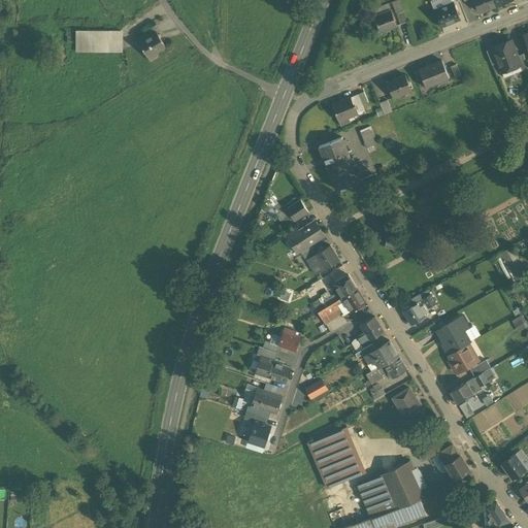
[(391,9),(397,26),(407,22),(399,0),(394,0),(388,2),(391,9)]
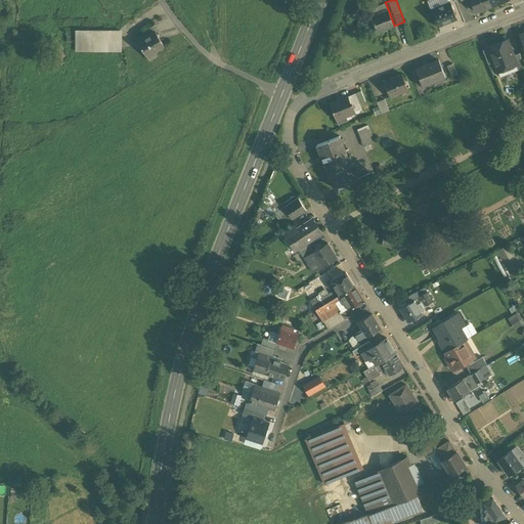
[(430,0),(428,1),(431,9),(448,3),(447,0),(430,0)]
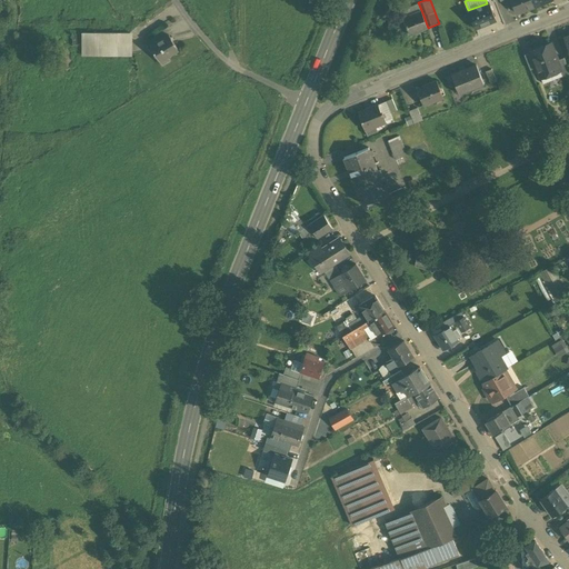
[(530,0),(510,0),(516,13),(533,7),(530,0)]
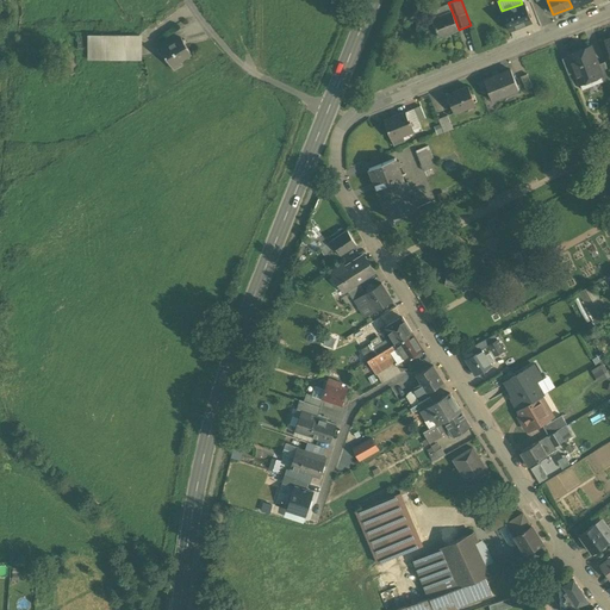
[(429,11),(431,18),(452,11),(448,2),(429,11)]
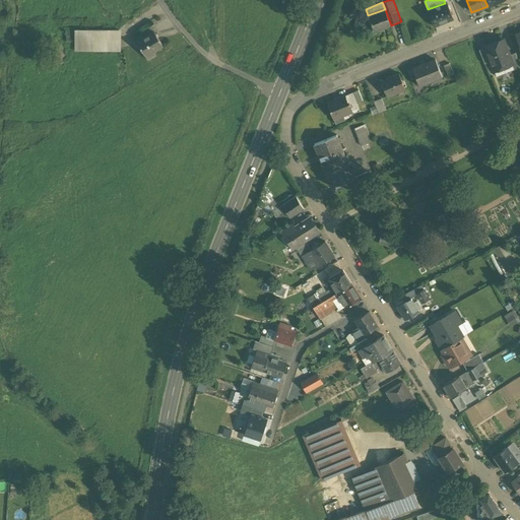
[(445,3),(428,9),(434,24),(451,18),(445,3)]
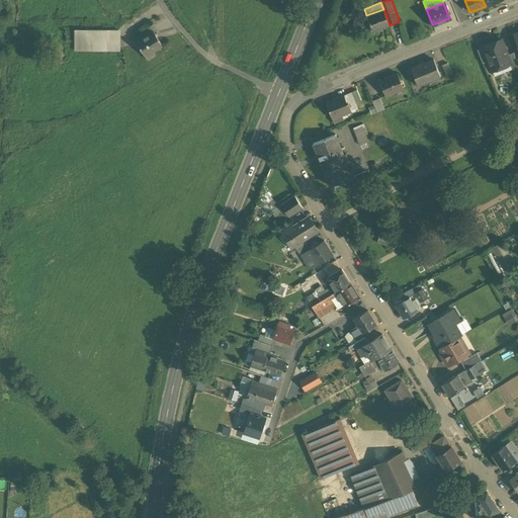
[(390,25),(383,9),(366,15),(372,31),(390,25)]
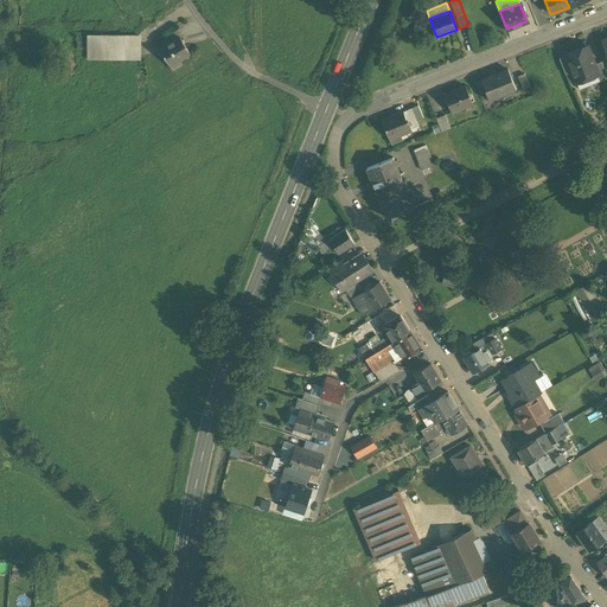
[(82,49),(91,49),(91,34),(82,34),(82,49)]
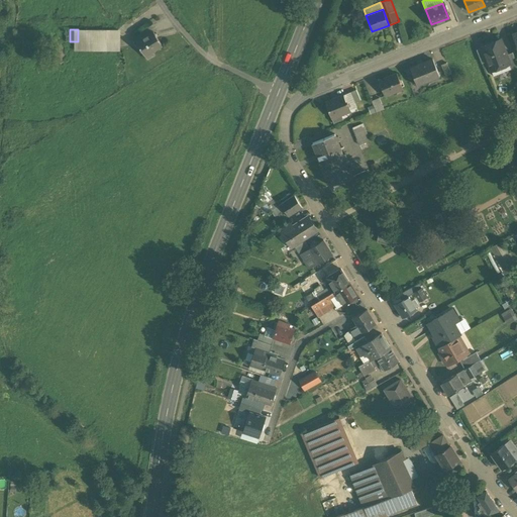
[(78,41),(96,41),(96,30),(78,29),(78,41)]
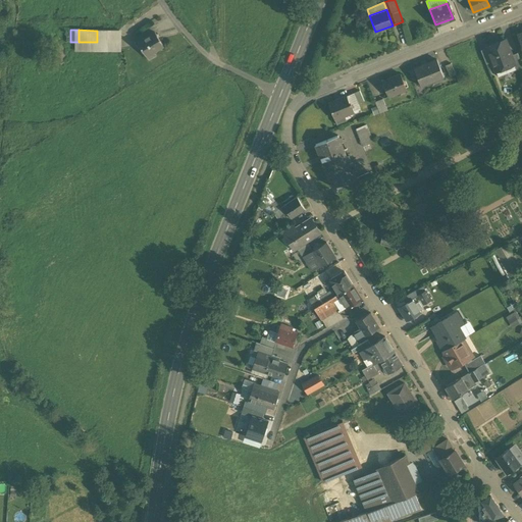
[(119,31),(97,31),(97,42),(119,43),(119,31)]
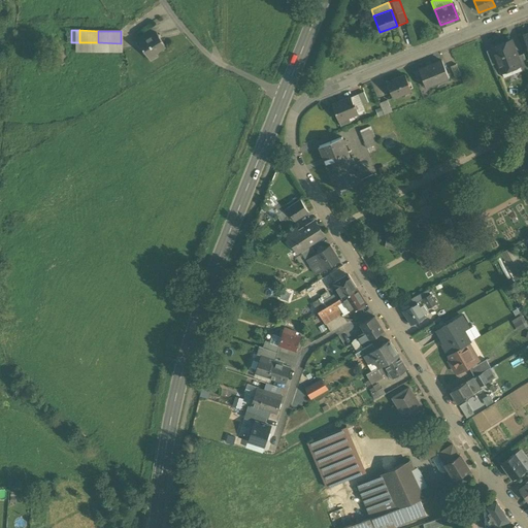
[(157,32),(139,43),(147,58),(165,46),(157,32)]
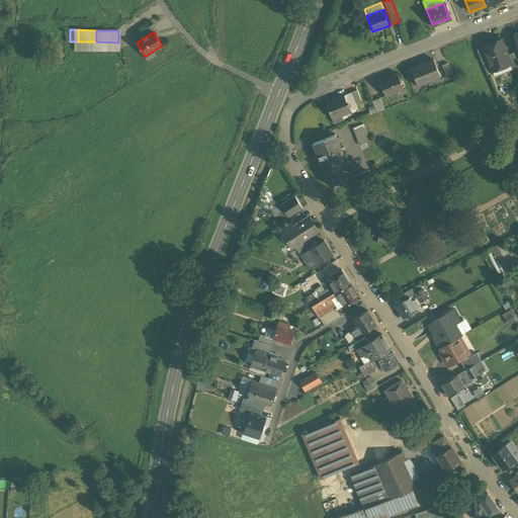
[(499,44),(495,45),(494,44),(493,42),(483,47),(488,62),(492,71),(493,70),(492,68),(499,65),(499,66),(502,67),(510,64),(511,64),(507,55),(501,39),(498,40),(498,41),(499,44)]
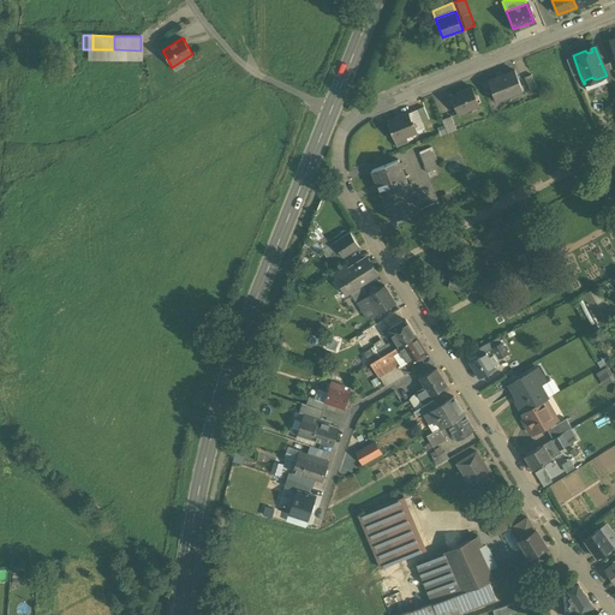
[(114,49),(93,49),(93,59),(141,59),(141,51),(114,49)]
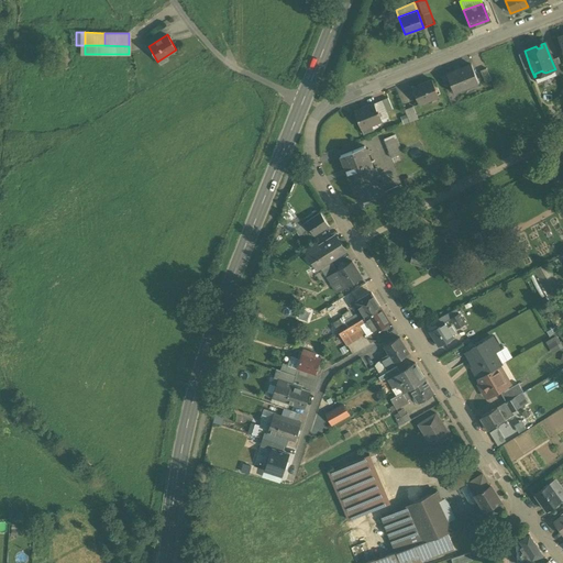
[(525,52),(518,54),(525,69),(530,67),(525,52)]
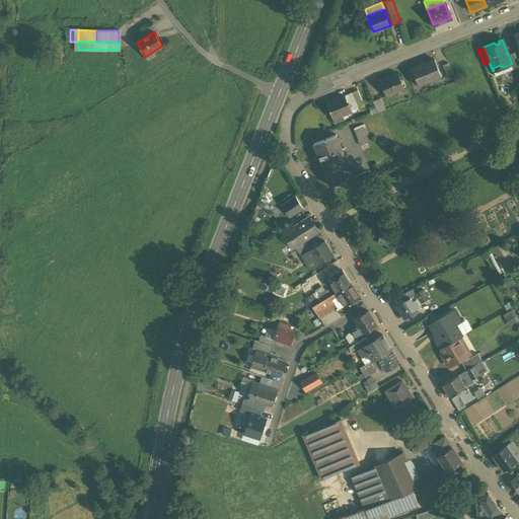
[(518,67),(518,65),(514,53),(508,55),(512,64),(511,64),(513,70),(518,67)]
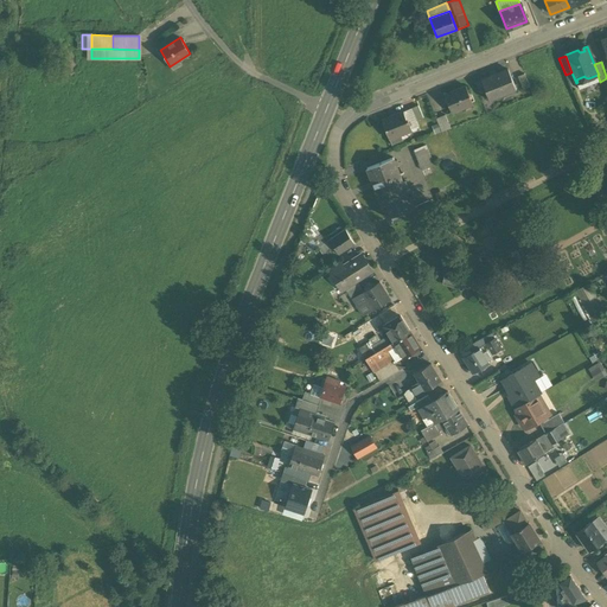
[(508,69),(481,80),(489,101),(500,95),(499,93),(513,87),(515,89),(516,89),(508,69)]
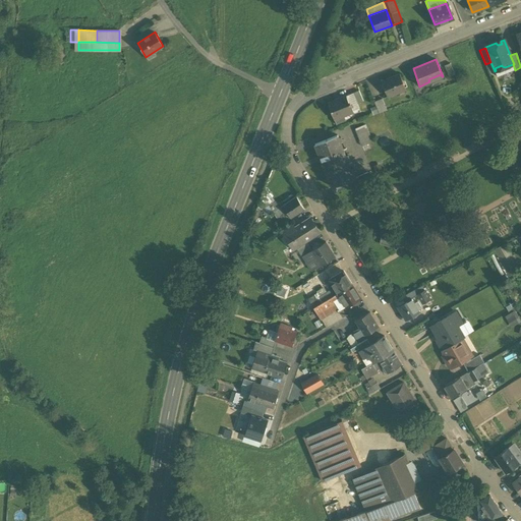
[(450,63),(444,65),(449,76),(454,74),(450,63)]
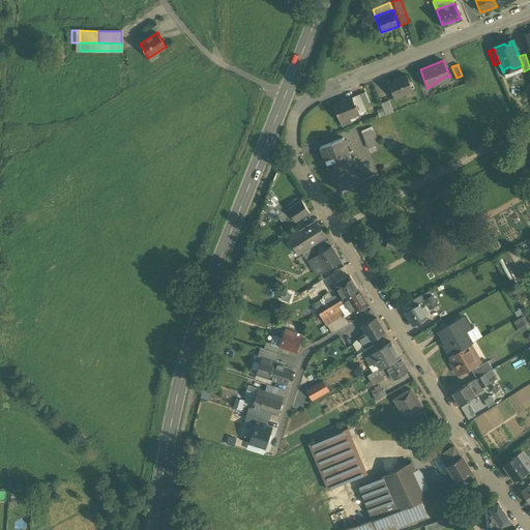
[(406,75),(388,82),(394,98),(405,94),(405,92),(411,90),(412,91),(413,91),(406,75)]
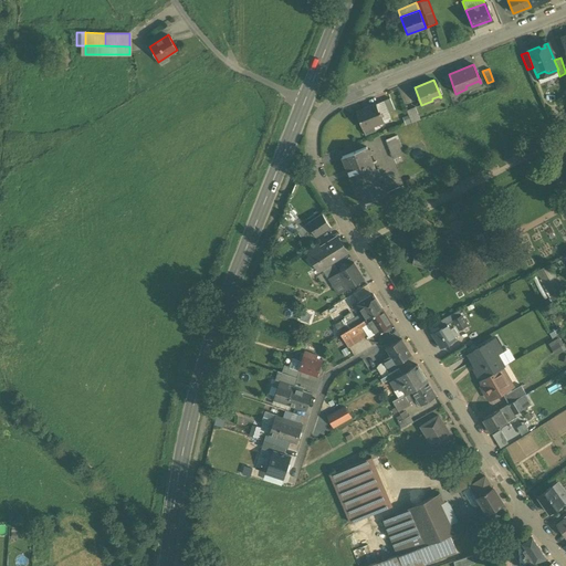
[(389,97),(383,101),(387,113),(394,109),(389,97)]
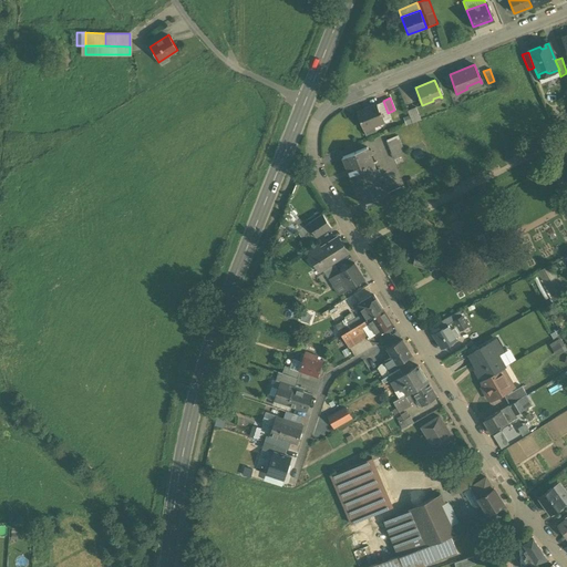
[(383,101),(375,103),(380,113),(381,112),(384,121),(390,119),(388,113),(383,101)]
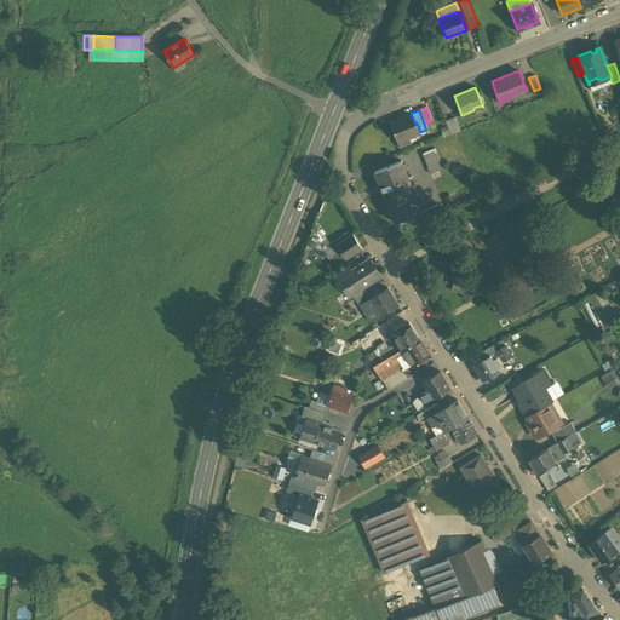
[(411,113),(403,116),(405,118),(390,124),(397,142),(409,137),(408,136),(420,132),(417,122),(415,124),(411,113)]
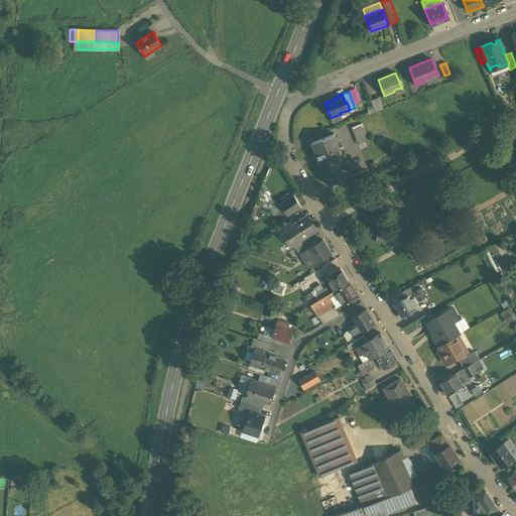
[(378,98),(370,100),(375,112),(382,109),(378,98)]
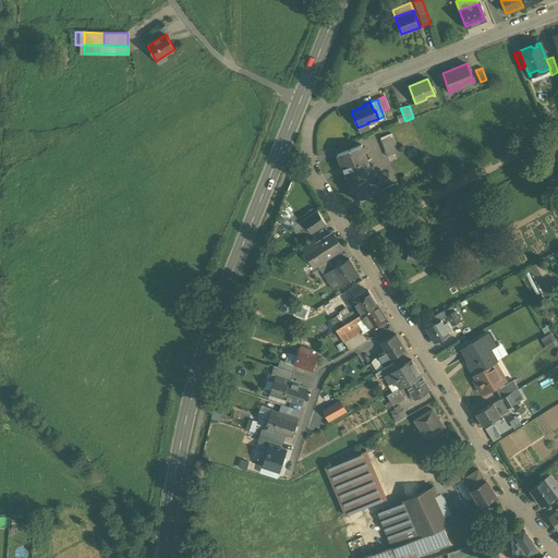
[(377,143),(386,166),(395,162),(386,138),(377,143)]
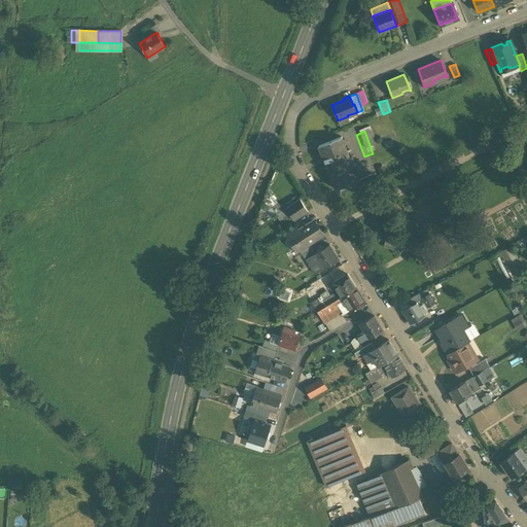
[(342,137),(319,145),(336,188),(358,179),(342,137)]
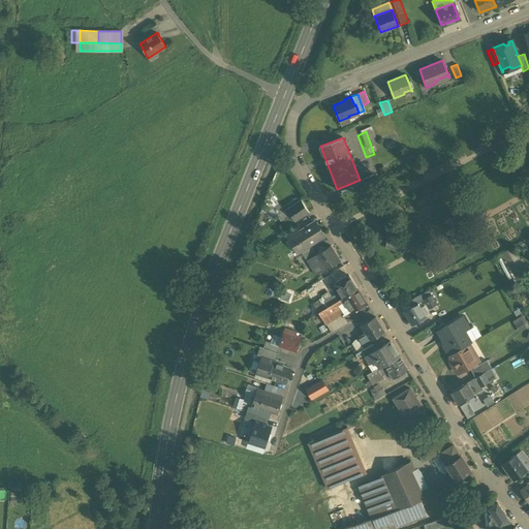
[(363,177),(365,183),(378,177),(376,172),(363,177)]
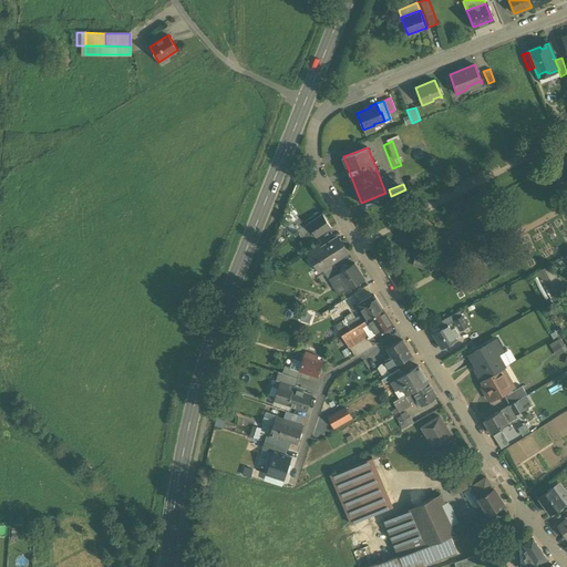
[(323,214),(308,224),(312,230),(316,236),(331,227),(323,214)]
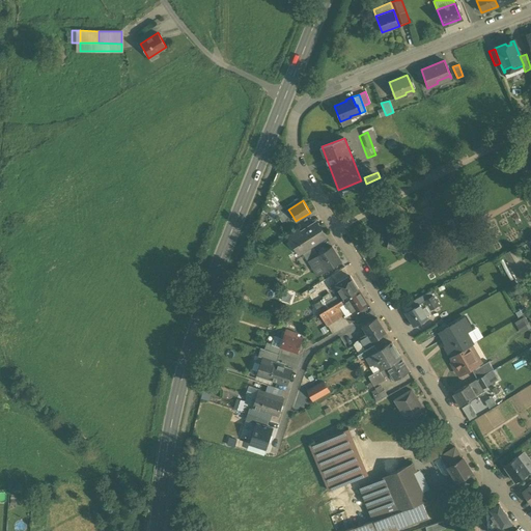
[(288,210),(278,216),(282,223),(292,216),(288,210)]
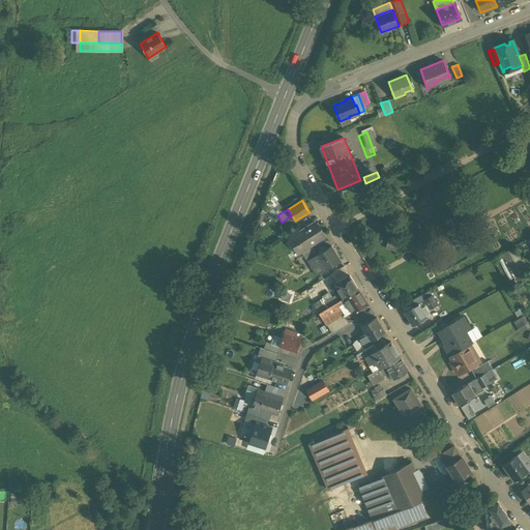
[(301,232),(292,238),(301,253),(312,245),(310,243),(324,235),(317,223),(301,232)]
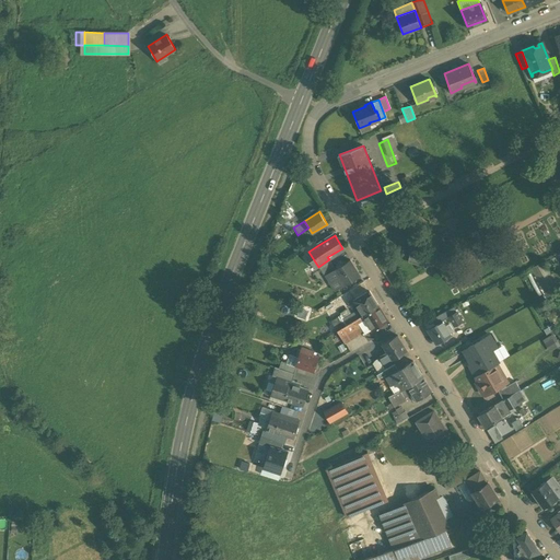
[(315,240),(302,248),(306,254),(308,252),(318,245),(315,240)]
